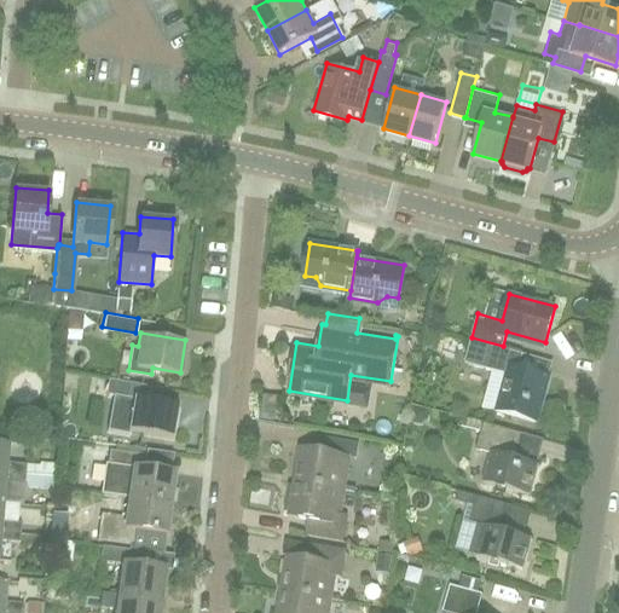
[(472,337),(466,360),(509,372),(498,410),(534,420),(548,372),(520,365),(524,352),(503,346),(472,337)]
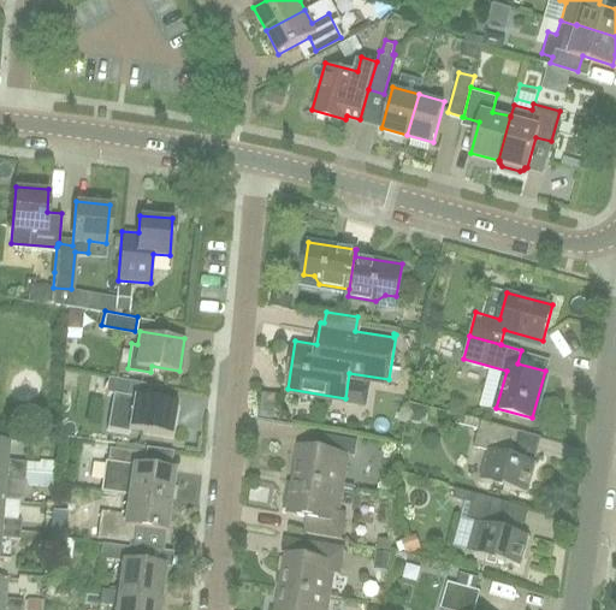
[(178,402),(159,398),(161,384),(107,373),(105,389),(134,395),(128,426),(172,434),(178,402)]
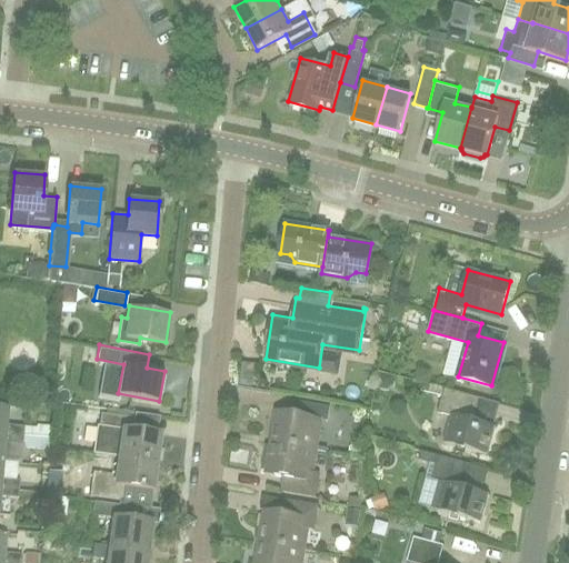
[(321,353),(320,368),(341,370),(343,355),(321,353)]
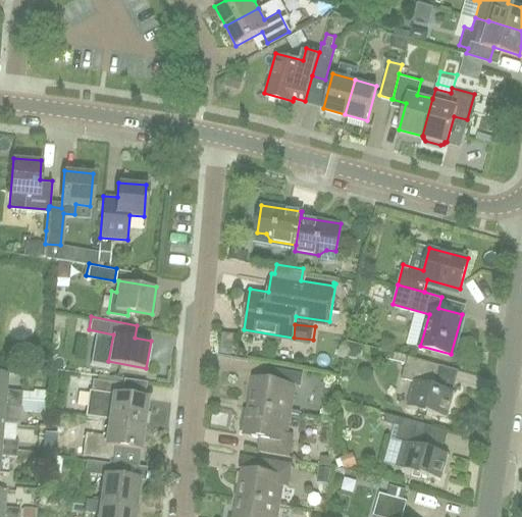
[(389,357),(406,362),(402,376),(415,379),(408,404),(448,415),(455,390),(433,383),(439,363),(408,354),(392,350),(389,357)]
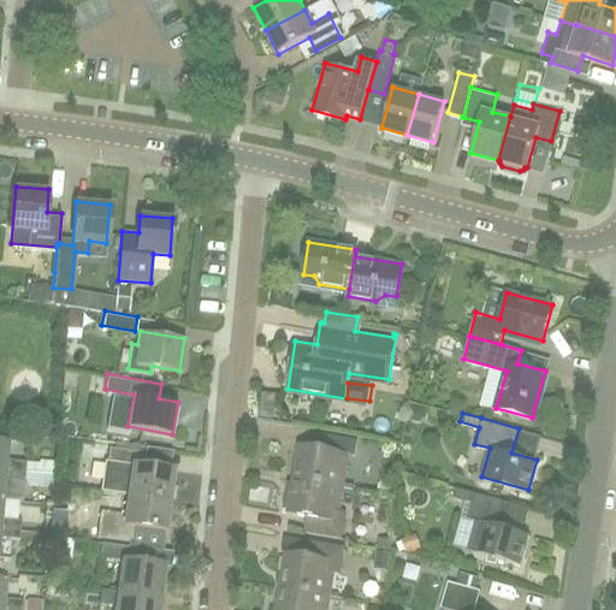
[(298,443),(294,478),(343,485),(349,452),(355,452),(357,438),(320,432),(318,446),(298,443)]
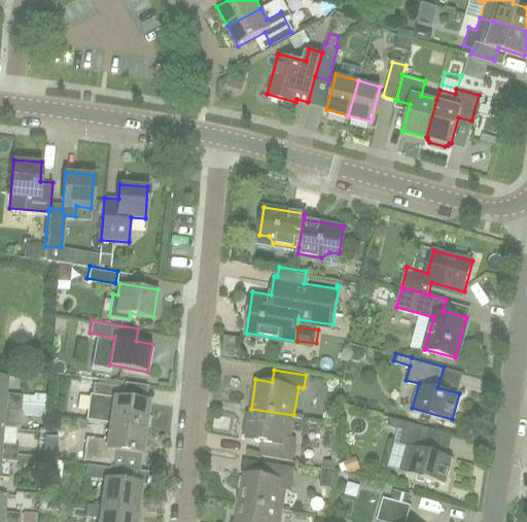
[(0,374),(0,399),(23,402),(23,401),(23,392),(6,391),(7,375),(0,374)]
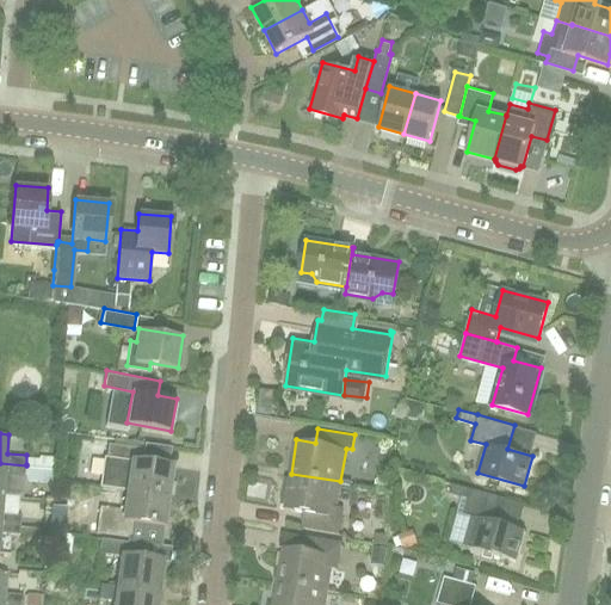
[(105,456),(100,486),(128,489),(128,491),(167,497),(172,465),(141,462),(143,446),(107,442),(106,457),(105,456)]
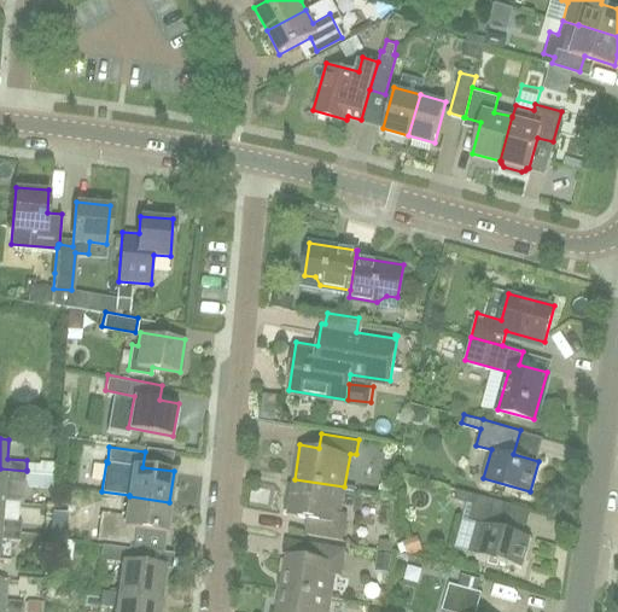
[(27,471),(0,468),(0,497),(4,499),(5,482),(25,483),(27,471)]
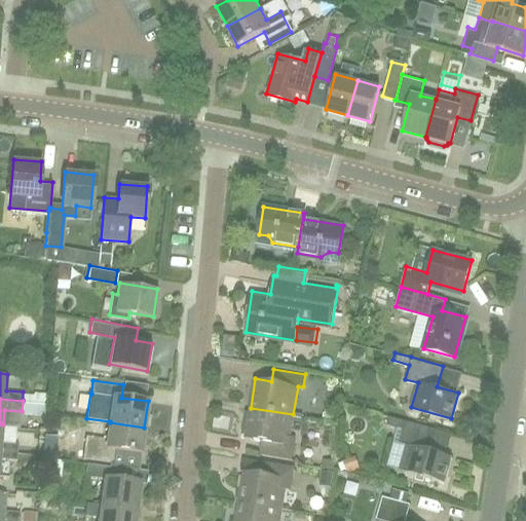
[(23,401),(22,411),(47,414),(48,402),(23,400),(23,401)]
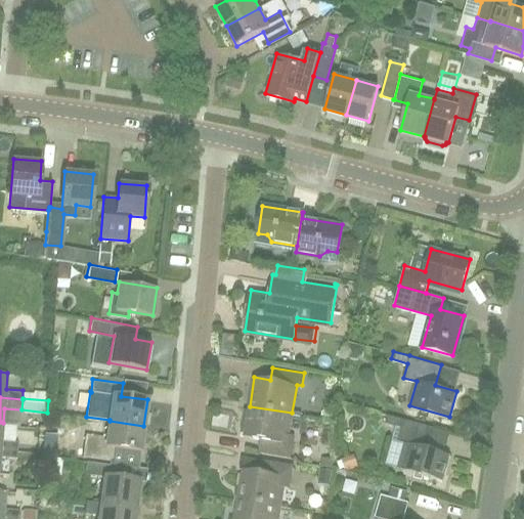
[(250,406),(248,419),(244,421),(242,429),(246,432),(245,436),(261,438),(259,450),(290,456),(292,442),(288,441),(292,413),(250,406)]
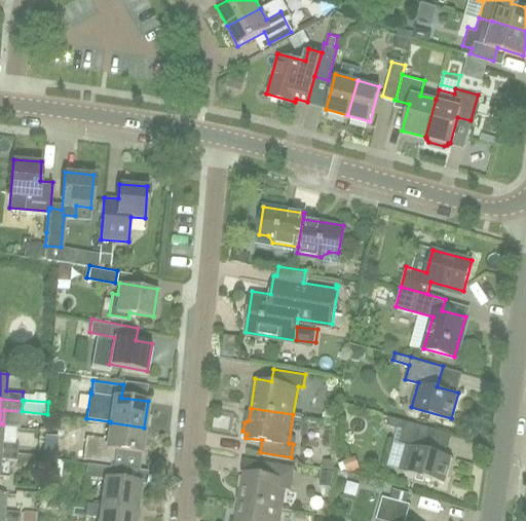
[(445,481),(452,454),(430,449),(437,428),(405,418),(400,441),(412,444),(405,470),(445,481)]
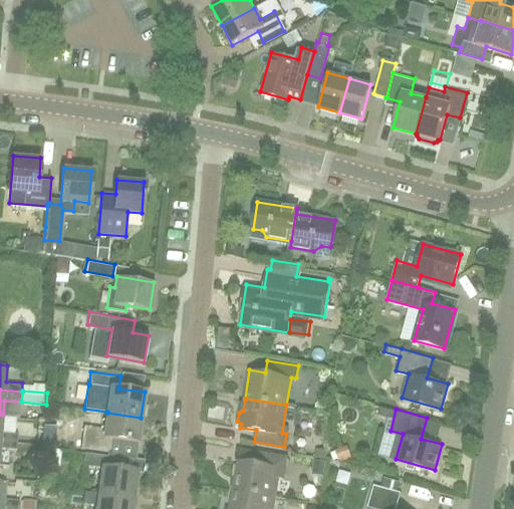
[(138,442),(141,418),(107,413),(105,427),(84,424),(81,447),(110,451),(112,438),(138,442)]
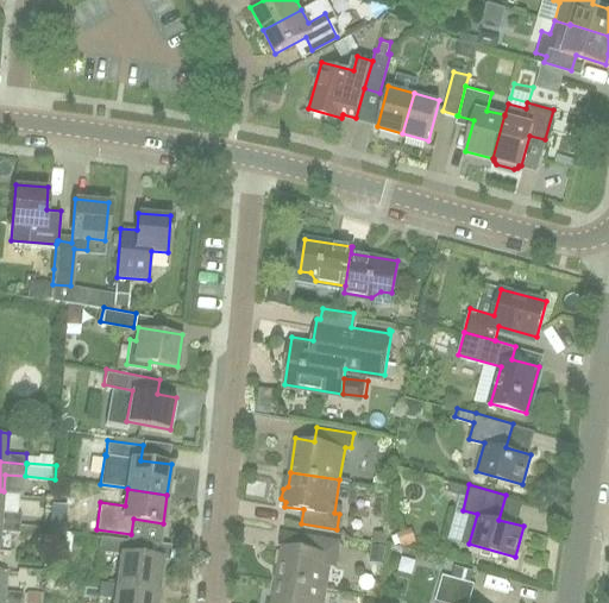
[(4,491),(0,490),(0,520),(20,522),(22,512),(18,510),(2,509),(4,491)]
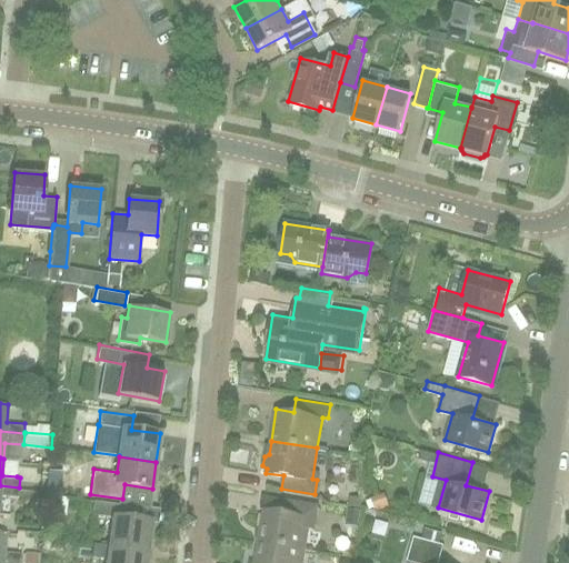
[(18,496),(19,488),(0,485),(0,498),(0,494),(18,496)]
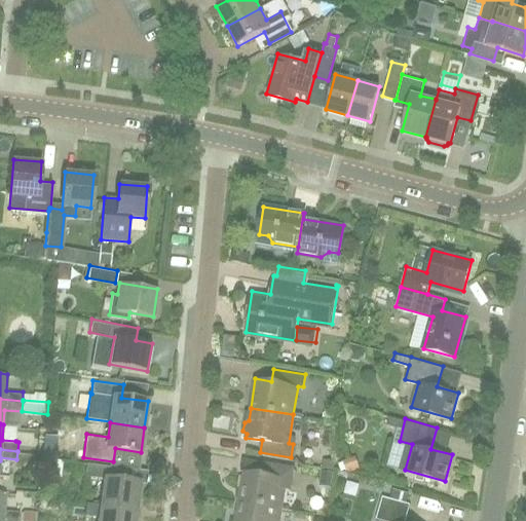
[(245,470),(239,500),(282,507),(286,478),(293,479),(295,466),(263,460),(261,473),(245,470)]
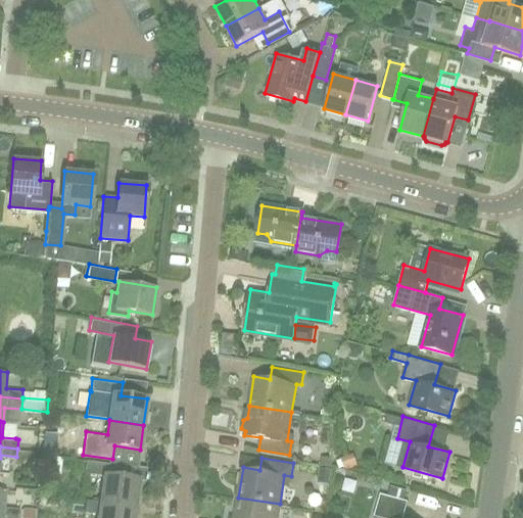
[(103,474),(100,500),(100,502),(137,507),(140,480),(120,477),(122,464),(87,460),(86,472),(103,474)]
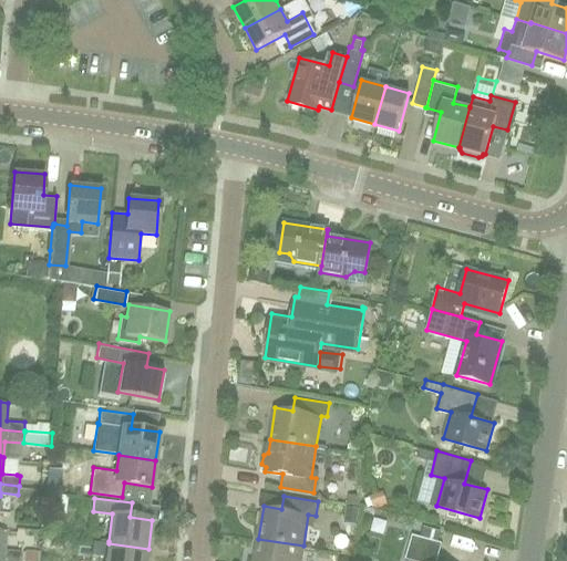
[(0,529),(0,557),(22,559),(23,550),(4,549),(7,530),(0,529)]
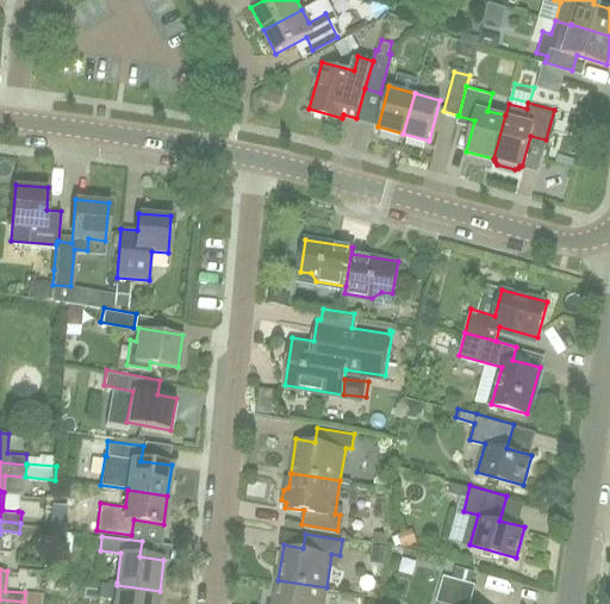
[(453,603),(471,603),(478,583),(444,573),(437,599),(453,603)]
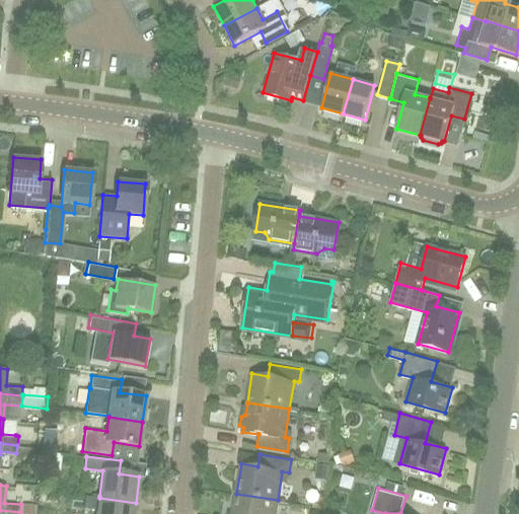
[(134,513),(136,503),(99,498),(99,496),(84,494),(82,507),(97,509),(96,513),(134,513)]
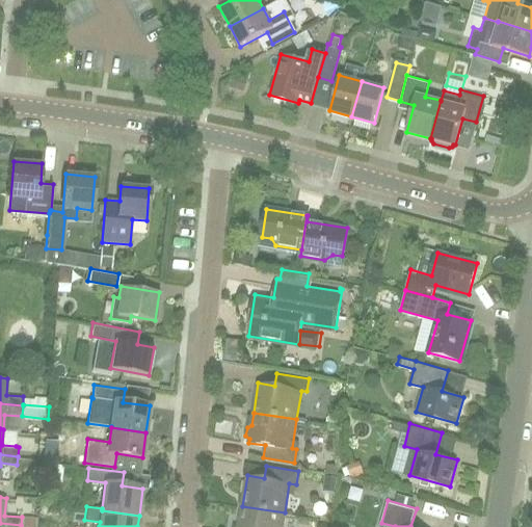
[(282,526),(285,512),(242,506),(238,526),(282,526)]
